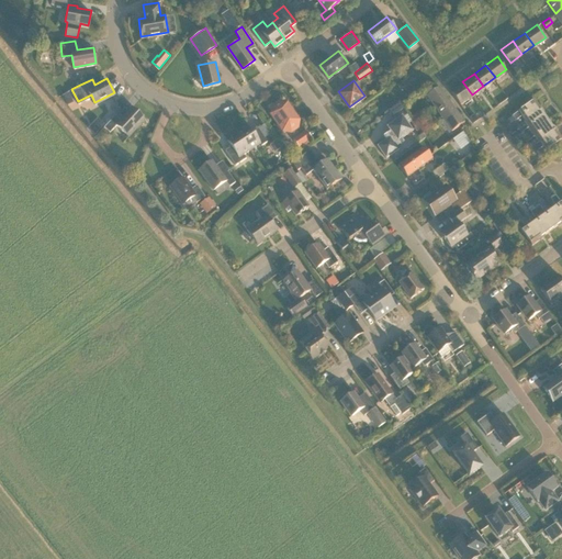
[(472,94),(462,81),(451,90),(460,102),(472,94)]
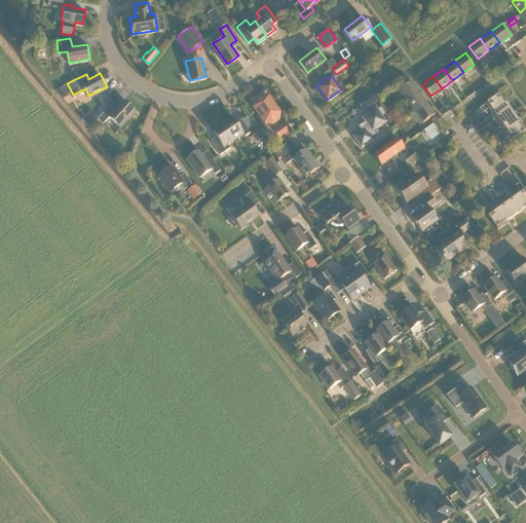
[(407,99),(419,90),(411,79),(400,88),(407,99)]
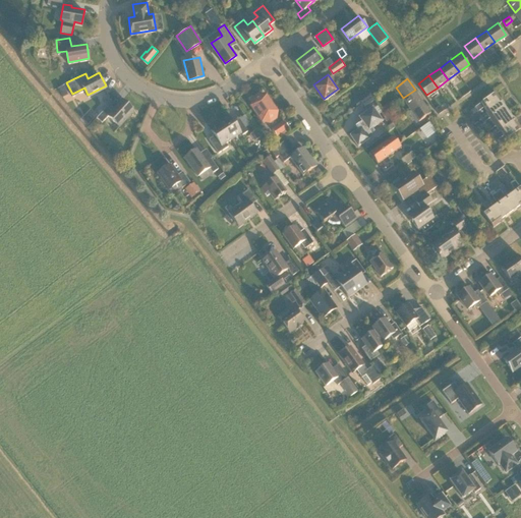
[(63,83),(58,87),(63,96),(68,94),(63,83)]
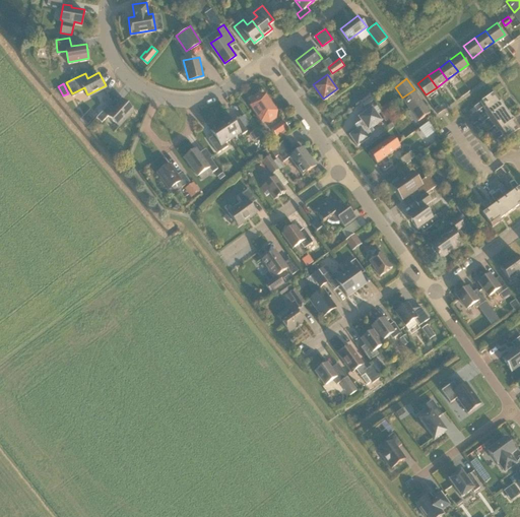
[(410,109),(421,101),(414,89),(402,98),(410,109)]
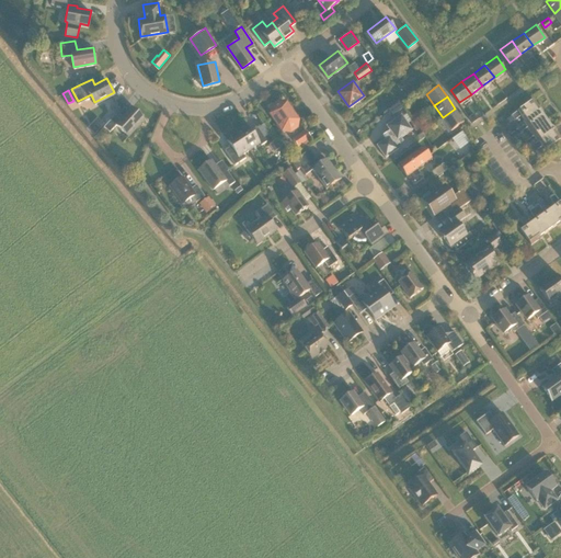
[(525,120),(538,110),(538,109),(539,104),(535,98),(511,115),(514,118),(521,114),(525,120)]
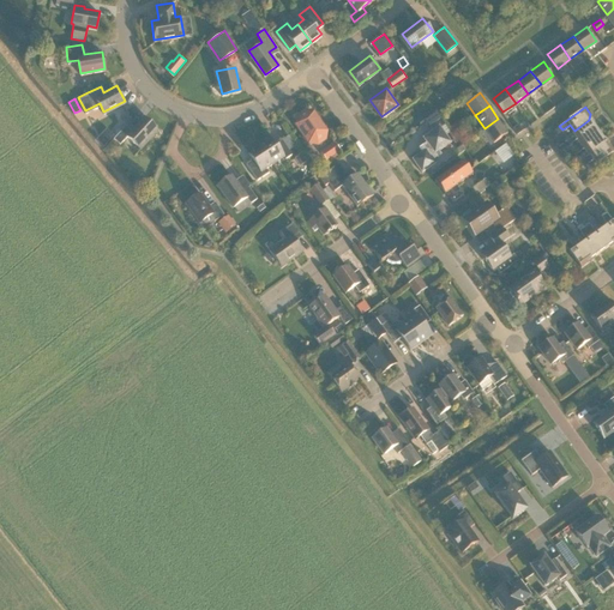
[(326,128),(320,120),(317,119),(309,109),(305,108),(298,113),(296,122),(308,140),(318,143),(325,137),(326,128)]
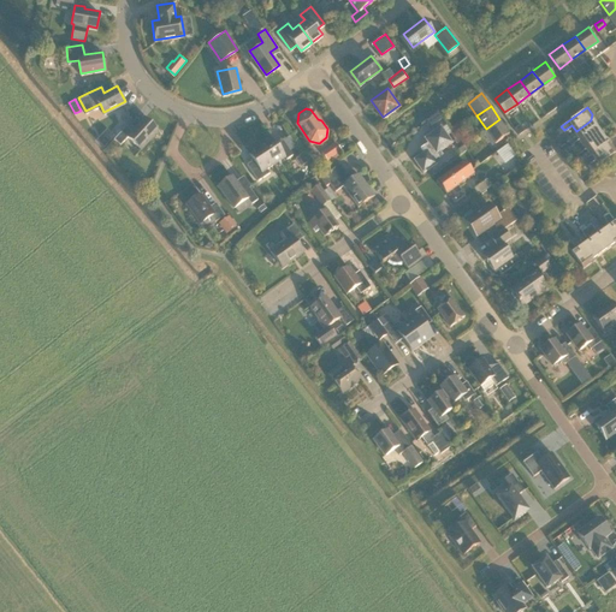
[(425,119),(430,125),(443,116),(438,110),(425,119)]
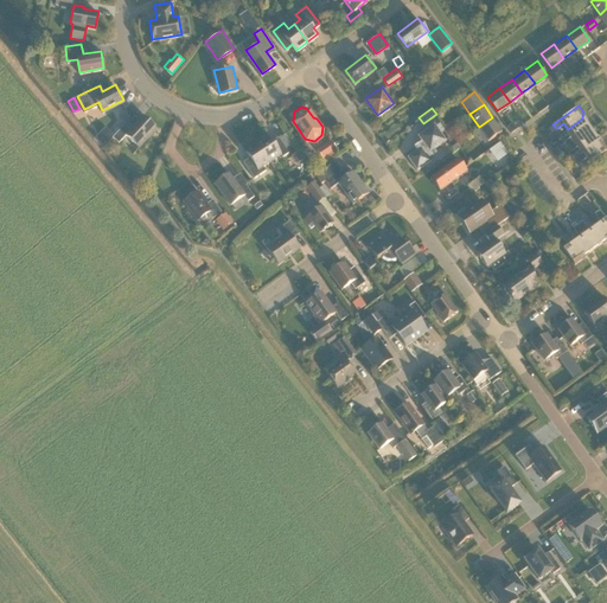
[(131,127),(125,121),(112,135),(119,141),(126,133),(139,145),(155,126),(142,114),(131,127)]
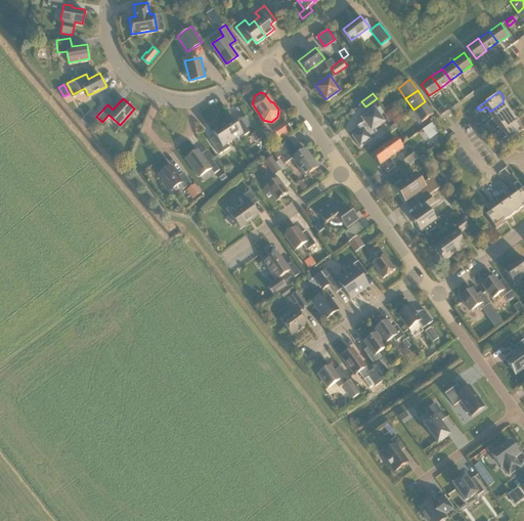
[(425,101),(413,110),(410,112),(417,120),(420,118),(421,120),(433,112),(425,101)]
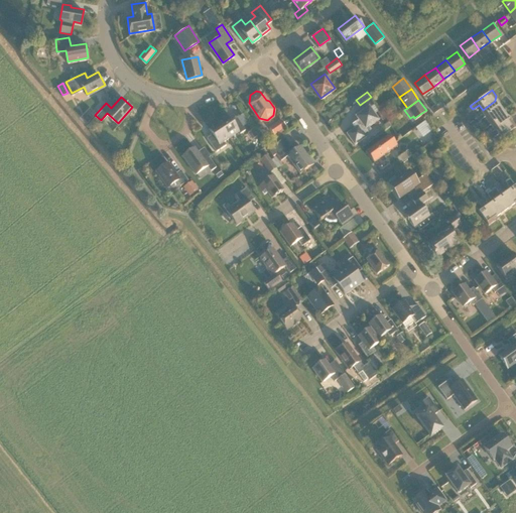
[(495,101),(483,110),(481,111),(485,116),(479,120),(481,124),(501,109),(495,101)]
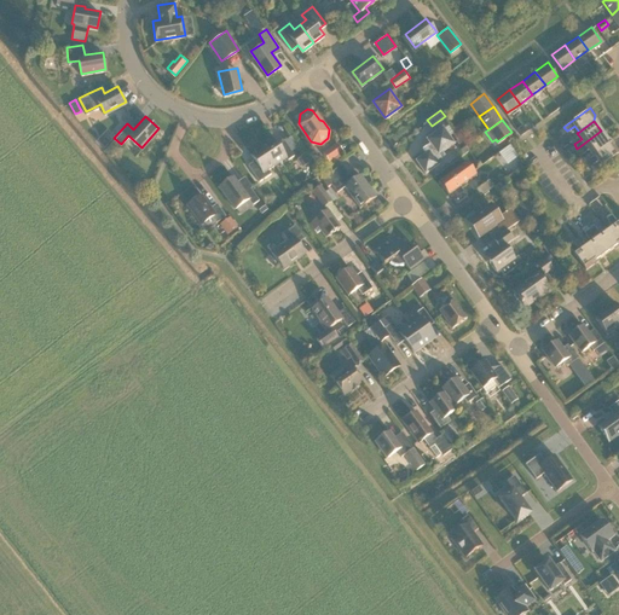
[(443,125),(427,137),(429,141),(422,146),(426,151),(416,158),(426,172),(439,162),(437,158),(440,156),(440,157),(445,154),(443,150),(455,141),(443,125)]
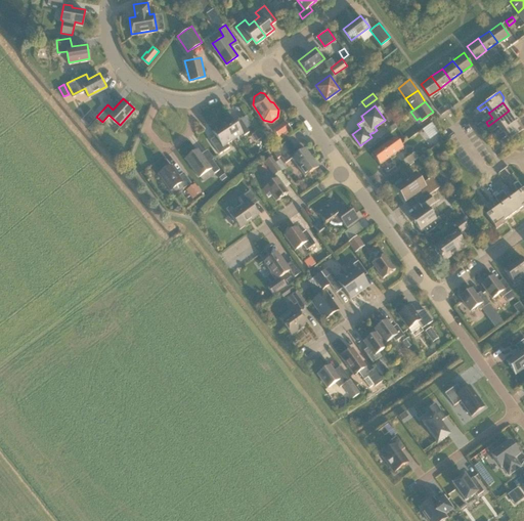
[(88,124),(97,114),(90,107),(81,118),(88,124)]
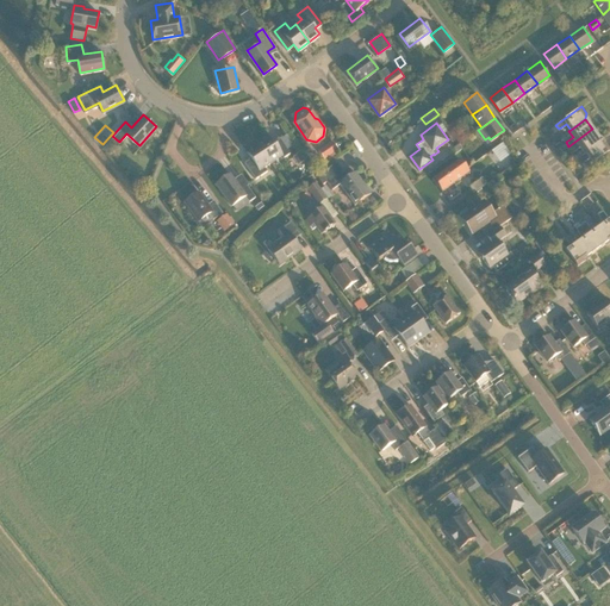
[(592,129),(568,147),(572,150),(579,145),(584,151),(585,151),(601,139),(592,129)]
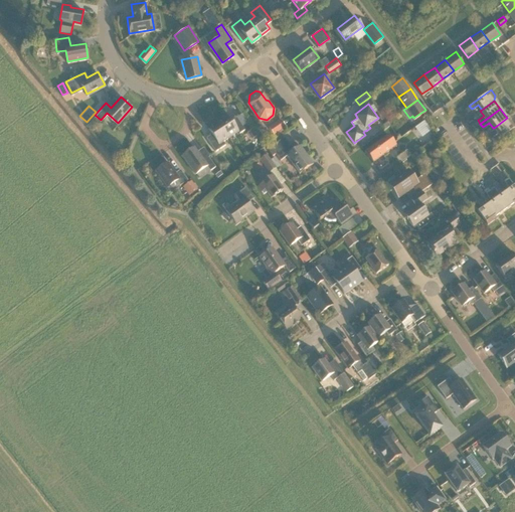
[(218,121),(228,136),(237,130),(239,132),(244,128),(236,116),(231,119),(227,114),(218,121)]
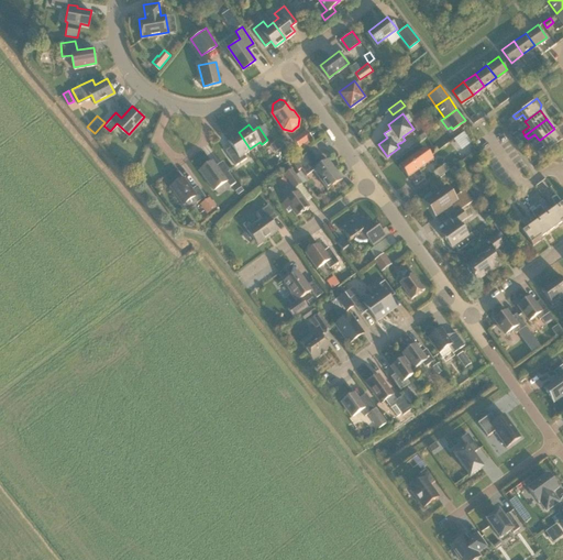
[(312,136),(307,129),(294,138),(299,145),(312,136)]
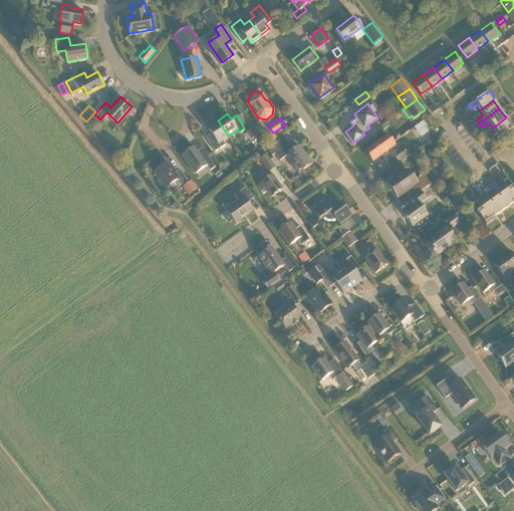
[(513,123),(510,118),(506,117),(493,128),(496,132),(490,137),(493,141),(513,124),(513,123)]
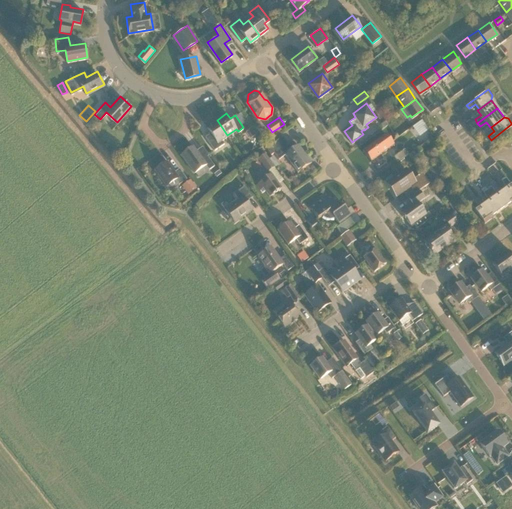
[(388,121),(392,126),(396,123),(393,118),(388,121)]
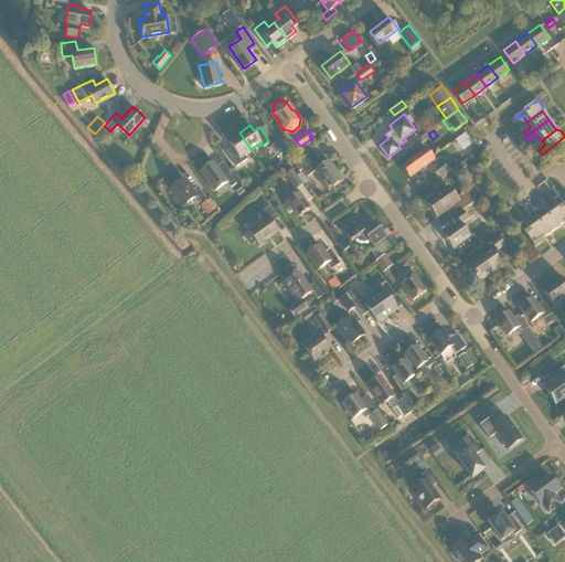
[(467,130),(455,137),(462,149),(473,141),(467,130)]
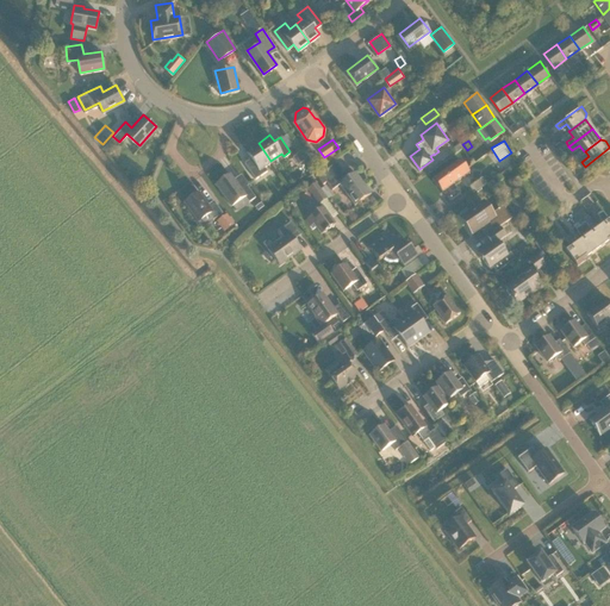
[(271,161),(259,143),(247,150),(251,156),(244,161),(255,177),(267,169),(265,164),(271,161)]
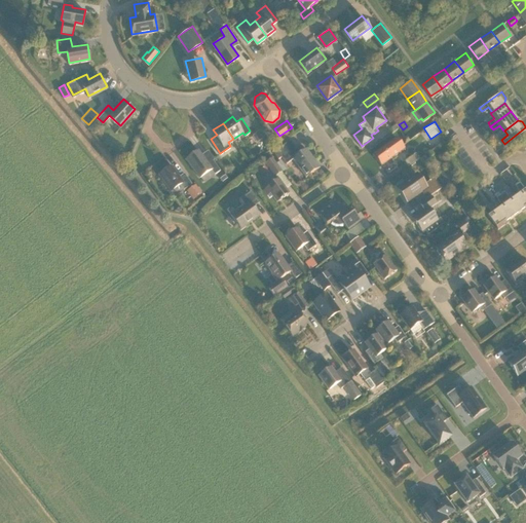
[(257,141),(263,137),(259,131),(253,134),(257,141)]
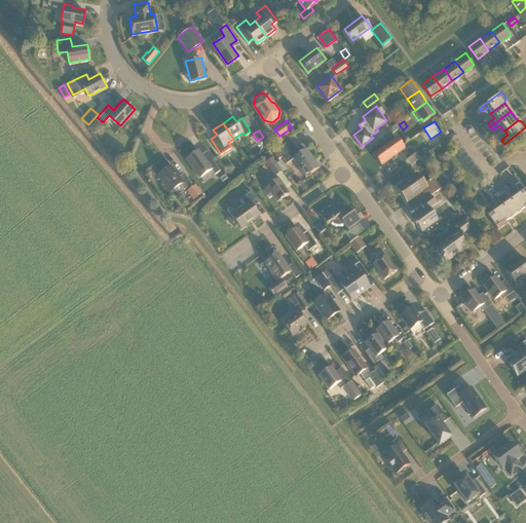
[(374,152),(387,172),(397,165),(390,157),(404,147),(396,137),(374,152)]
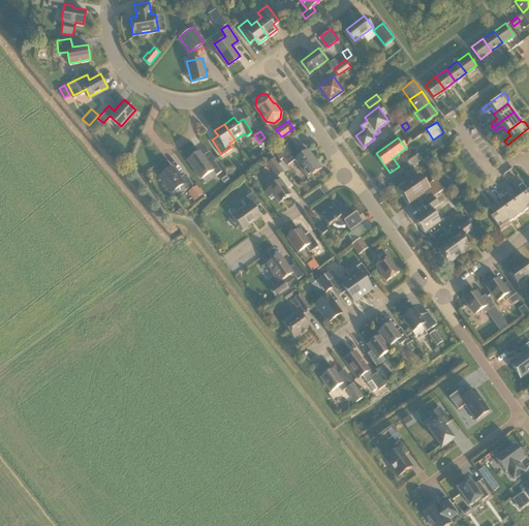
[(321,167),(308,148),(302,153),(291,140),(275,151),(280,158),(283,156),(287,163),(294,158),(308,177),(321,167)]
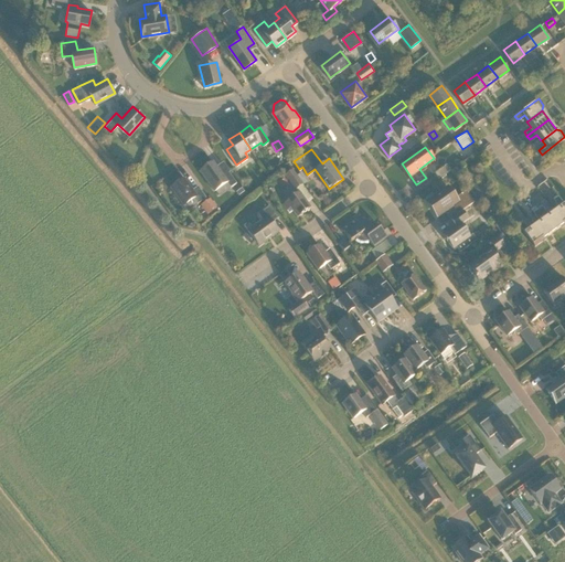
[(228,170),(223,175),(213,160),(201,169),(214,189),(226,180),(231,186),(236,181),(228,170)]
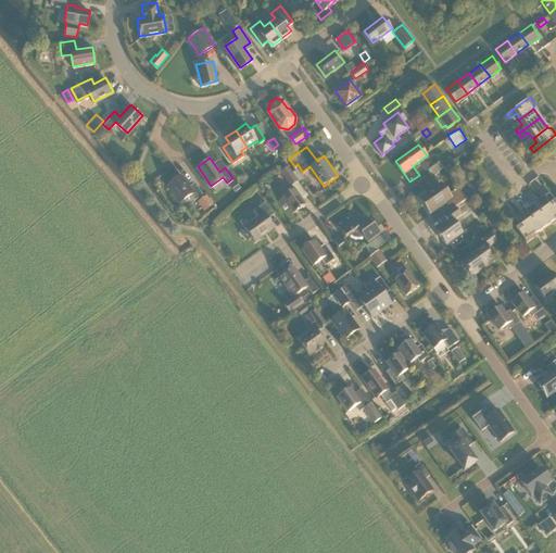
[(443,166),(439,160),(427,168),(431,175),(443,166)]
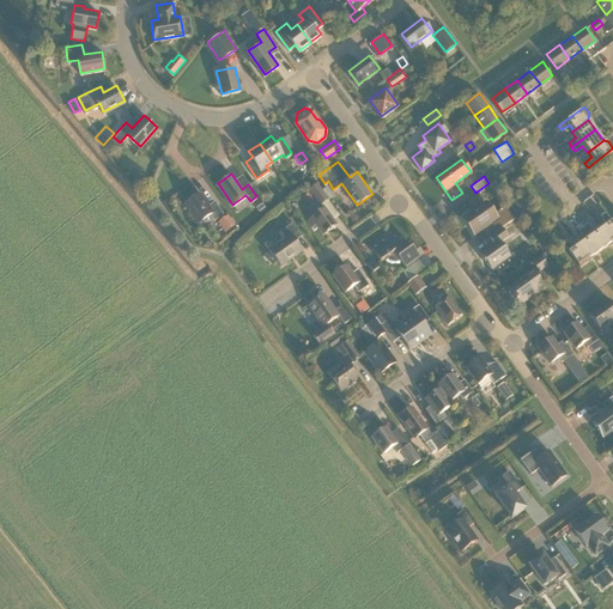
[(491,181),(489,183),(493,189),(499,184),(495,178),(491,181)]
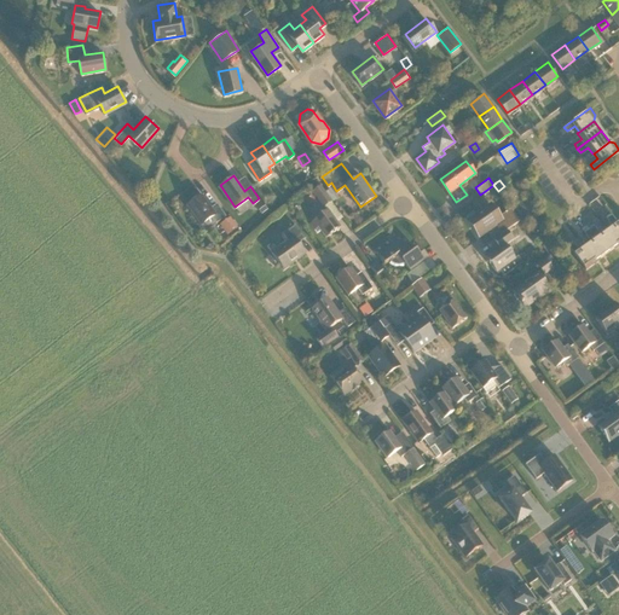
[(312,189),(324,204),(331,199),(320,184),(312,189)]
